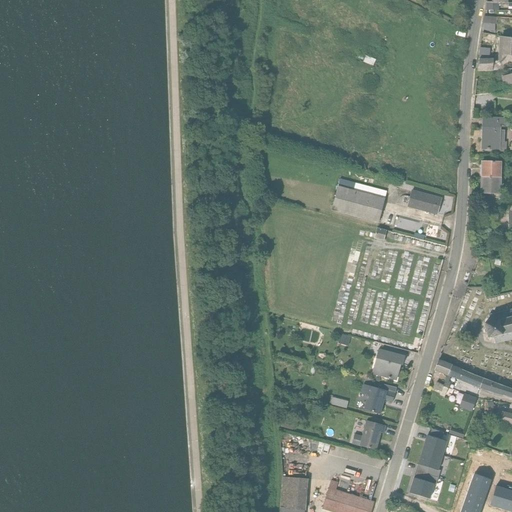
[(477,65),(477,68),(492,70),(495,70),(499,70),(499,69),(501,69),(511,67),(511,38),(498,37),(497,37),(497,48),(496,62),(493,62),(492,62),(493,59),(480,59),(478,59),(477,65)]
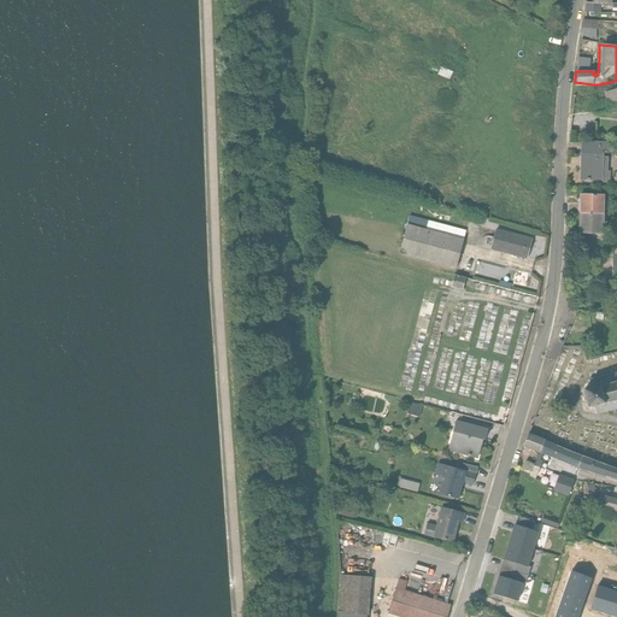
[(440,68),(436,76),(450,81),(452,74),(440,68)]
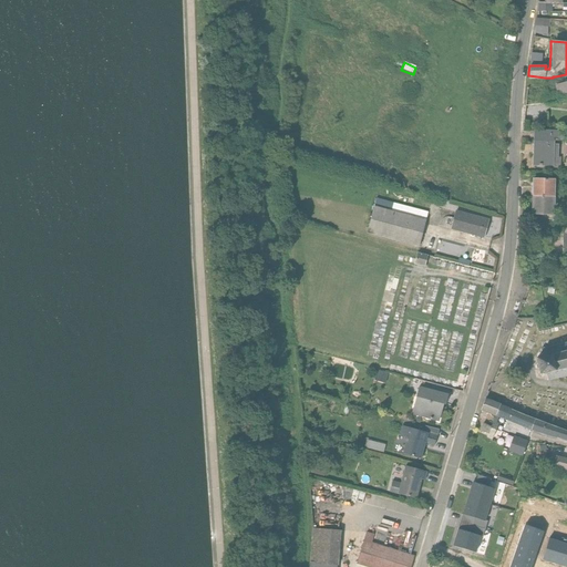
[(566,74),(555,76),(553,76),(553,78),(557,99),(566,95),(566,74)]
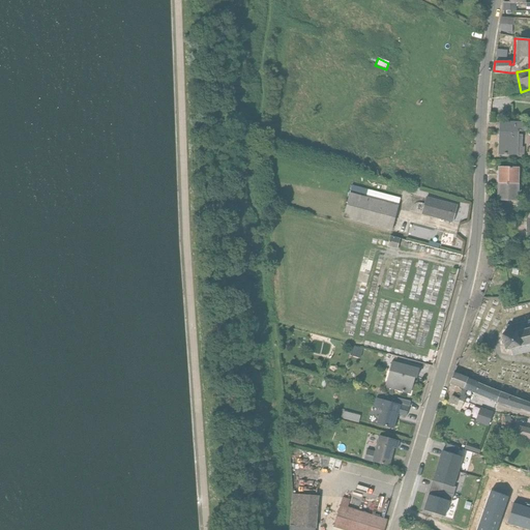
[(522,133),(522,123),(498,122),(497,155),(517,156),(517,148),(518,137),(518,133),(522,133)]
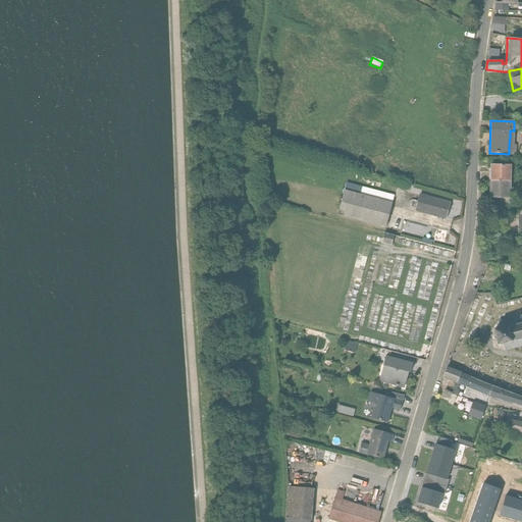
[(488,181),(510,183),(510,165),(489,165),(488,181)]
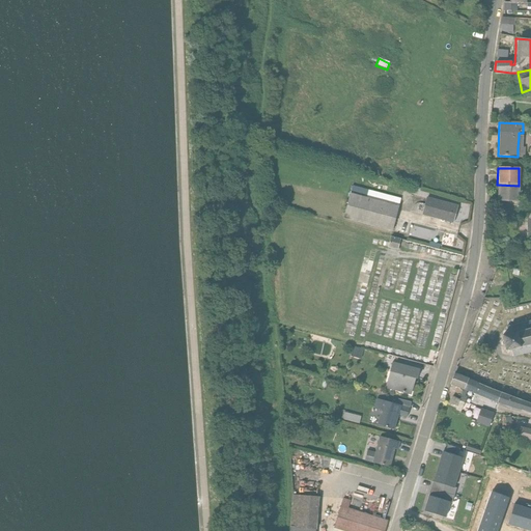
[(519,186),(497,185),(497,202),(519,202),(519,186)]
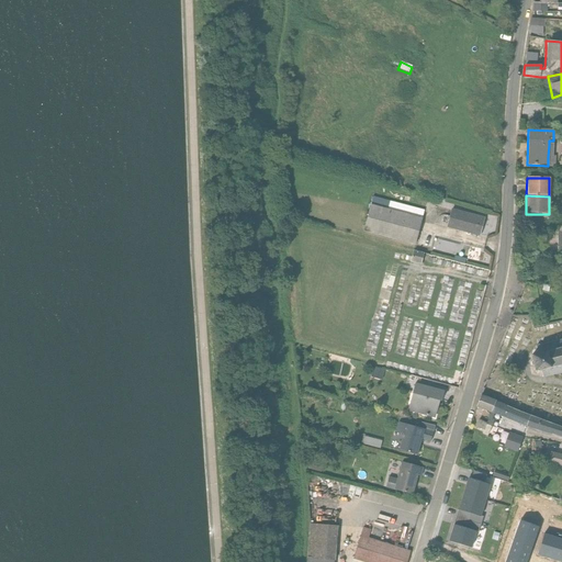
[(388,210),(422,218),(424,210),(419,209),(390,201),(388,210)]
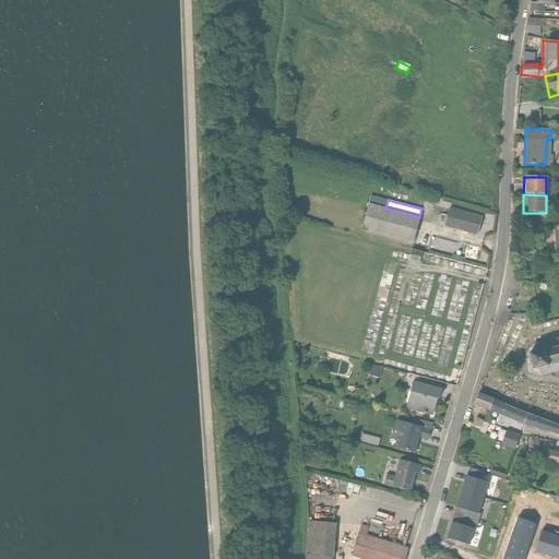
[(416,230),(419,217),(368,203),(360,230),(413,245),(413,244),(416,230)]
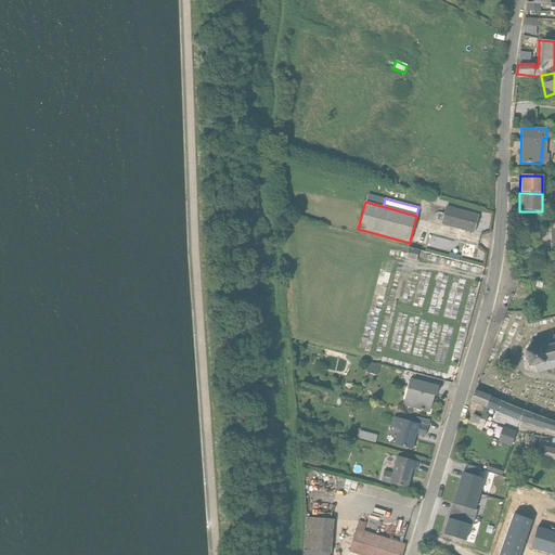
[(446,207),(440,226),(473,234),(478,216),(446,207)]
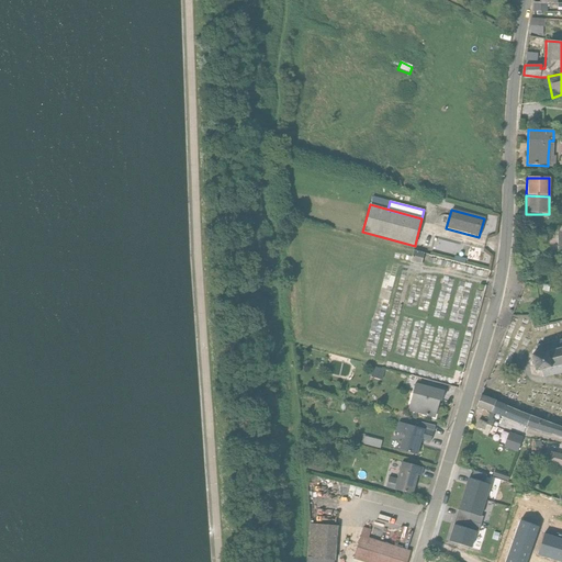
[(413,251),(409,263),(420,266),(424,254),(413,251)]
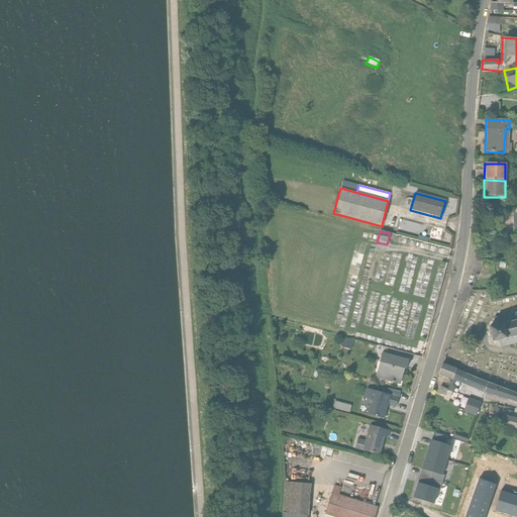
[(417,235),(416,240),(429,244),(431,239),(417,235)]
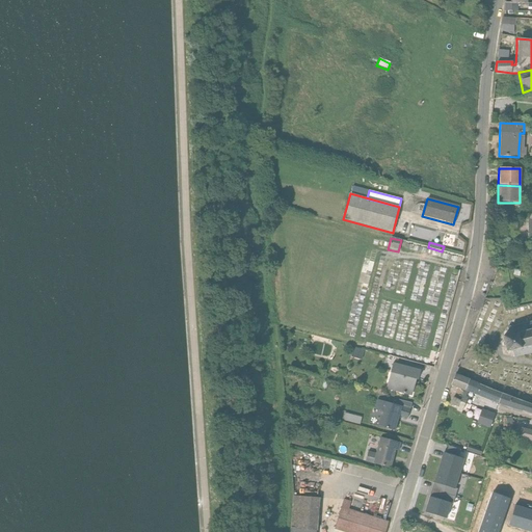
[(508,336),(502,337),(505,352),(511,351),(513,358),(531,353),(531,321),(506,328),(508,336)]
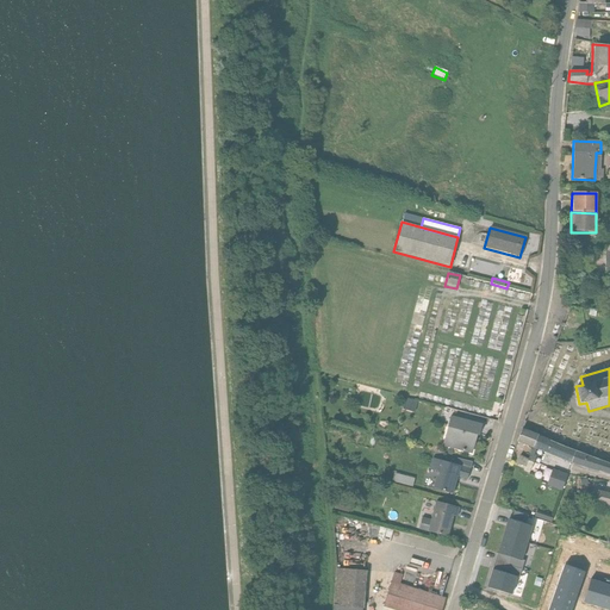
[(404,398),(402,409),(414,412),(417,402),(404,398)]
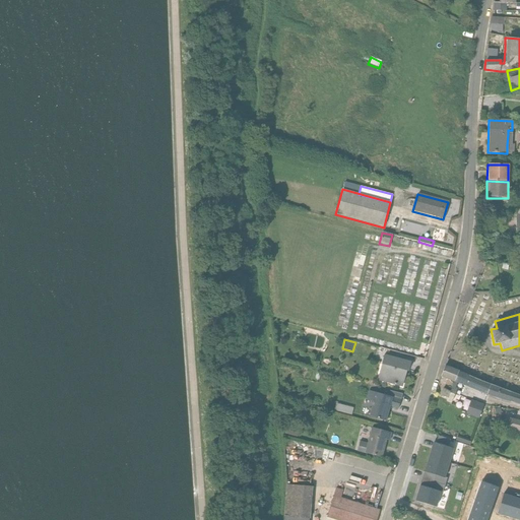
[(383,354),(377,381),(401,387),(406,372),(407,372),(410,363),(383,354)]
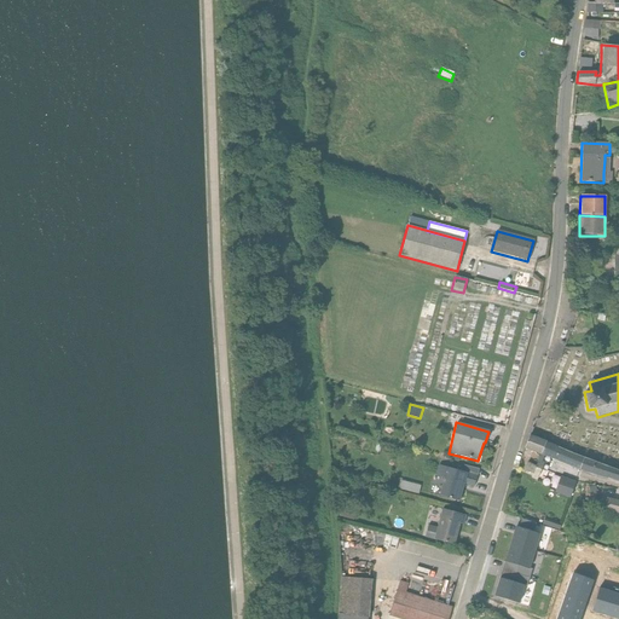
[(539,455),(545,443),(545,441),(530,437),(524,450),(539,456),(539,455)]
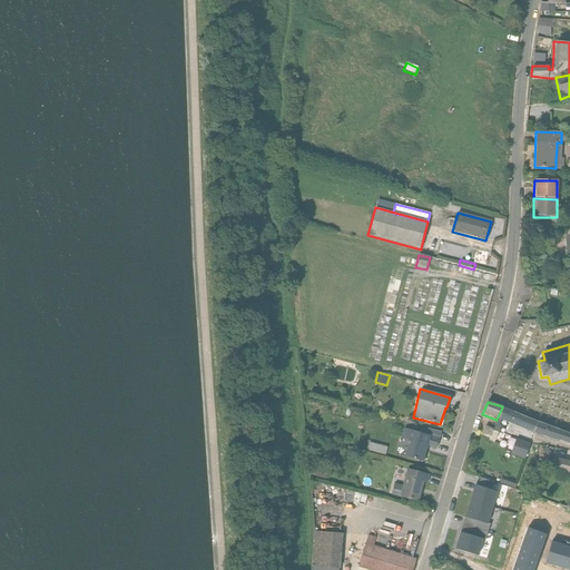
[(502,408),(497,419),(501,420),(532,433),(537,422),(502,408)]
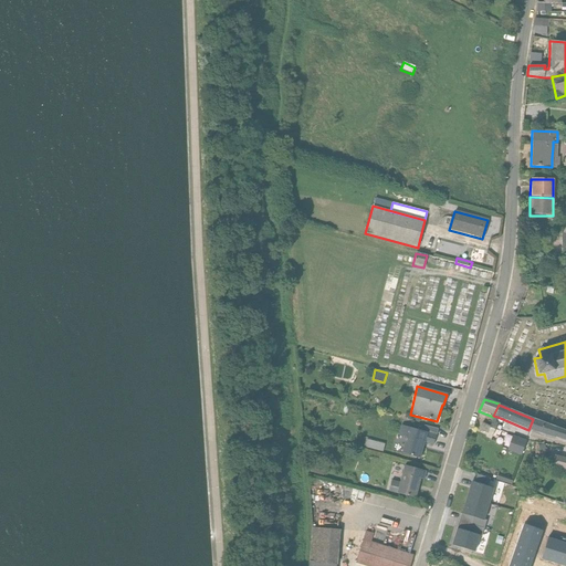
[(533,419),(528,430),(540,435),(565,441),(565,431),(546,423),(533,419)]
